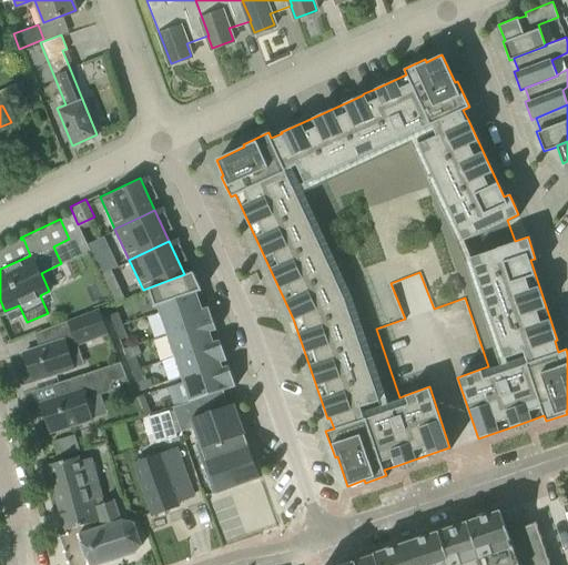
[(124,298),(111,268),(101,273),(110,291),(114,301),(124,298)]
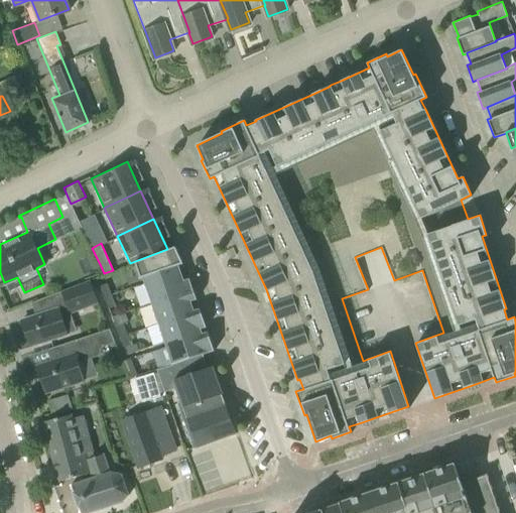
[(142,276),(144,282),(179,269),(177,264),(182,262),(175,246),(167,249),(135,261),(140,276),(142,276)]
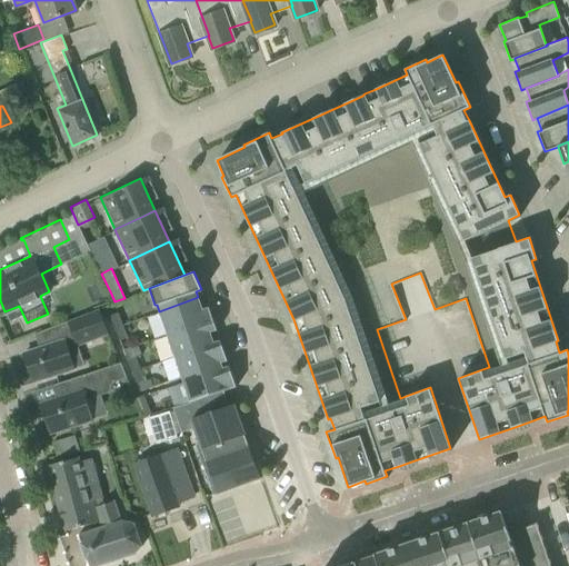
[(159,311),(167,334),(206,319),(206,318),(212,316),(209,306),(202,308),(198,297),(159,311)]
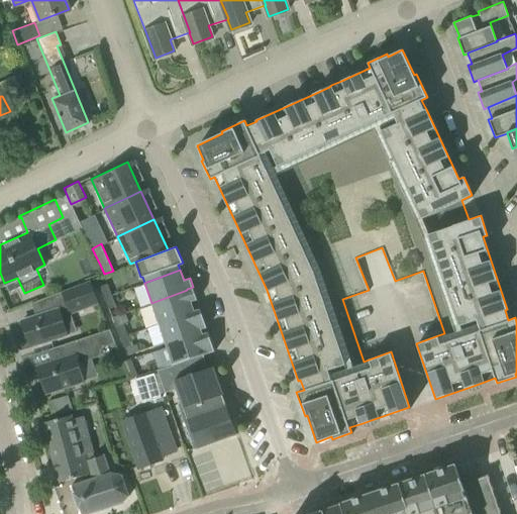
[(21,319),(30,345),(77,330),(71,312),(99,302),(90,279),(37,299),(41,313),(21,319)]
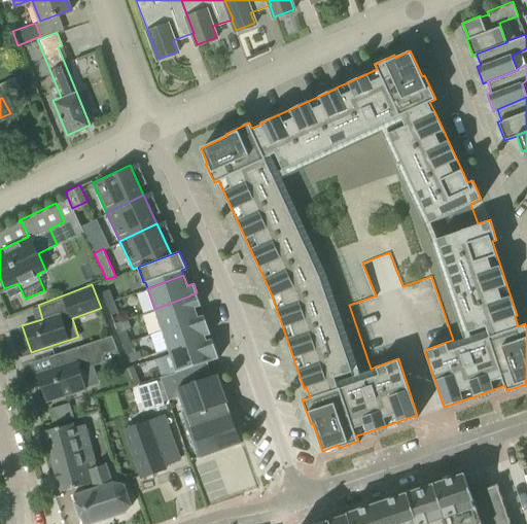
[(101,290),(105,302),(113,299),(109,287),(101,290)]
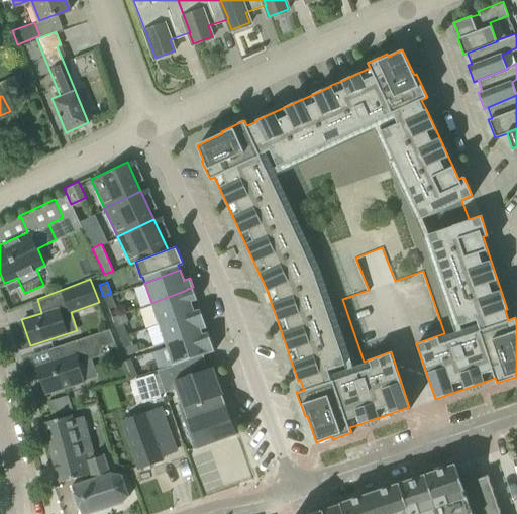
[(151,303),(159,323),(194,311),(194,310),(191,301),(197,299),(193,287),(187,289),(187,290),(151,303)]
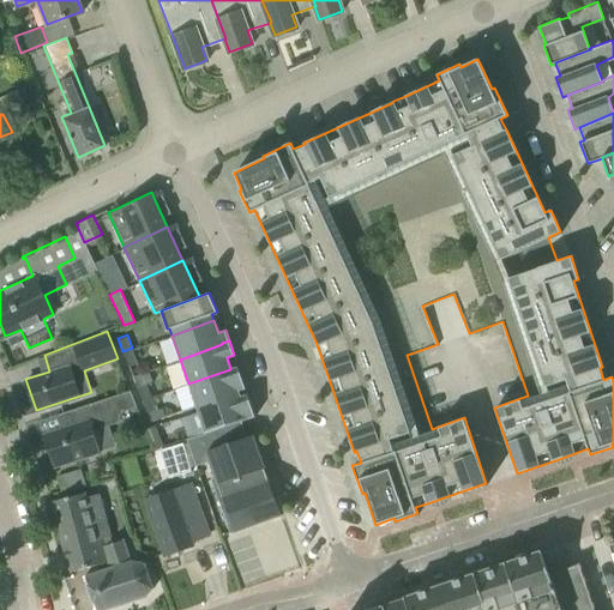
[(132,348),(122,351),(128,366),(138,361),(132,348)]
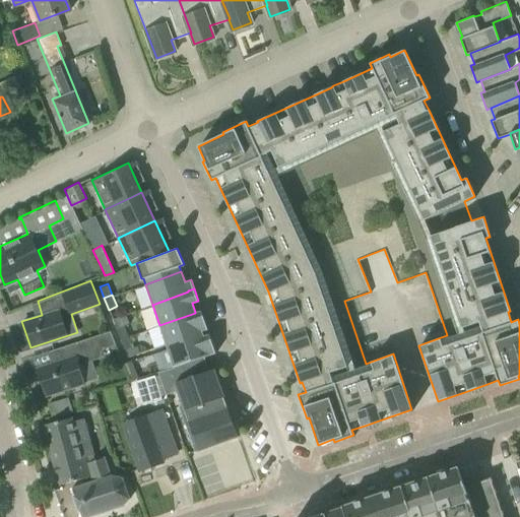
[(207,328),(201,310),(195,312),(195,313),(159,325),(166,345),(202,332),(202,330),(207,328)]
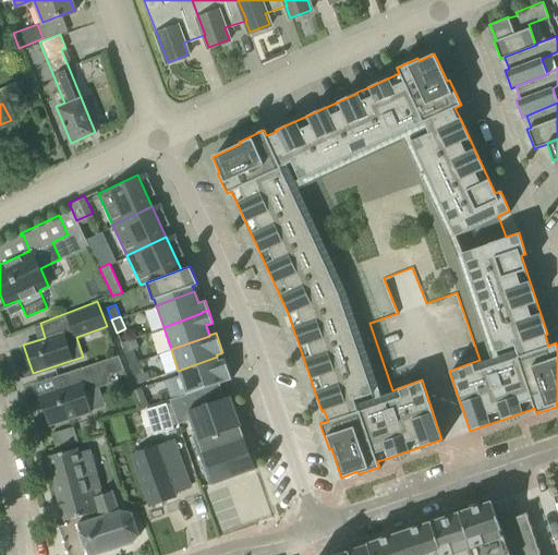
[(120,340),(129,363),(137,360),(132,346),(137,344),(133,335),(120,340)]
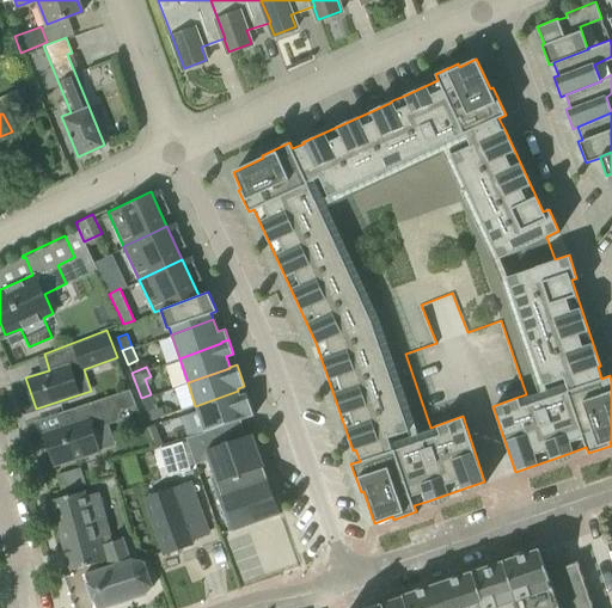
[(67,425),(43,433),(54,464),(79,455),(79,459),(99,452),(92,429),(116,419),(123,410),(136,404),(130,388),(129,388),(61,410),(67,425)]
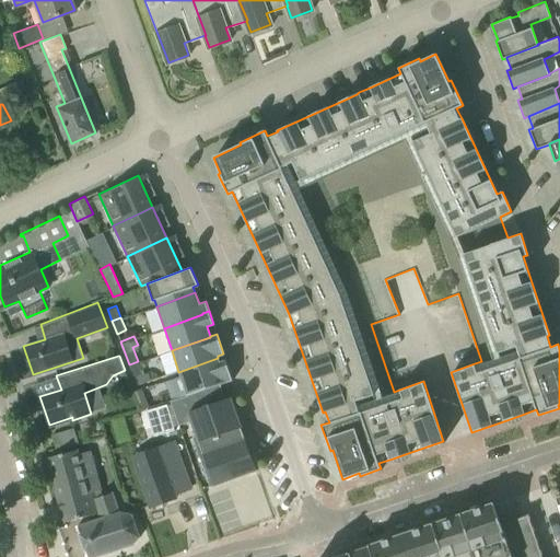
[(232,379),(225,359),(219,361),(218,358),(178,372),(186,394),(187,394),(220,383),(232,379)]
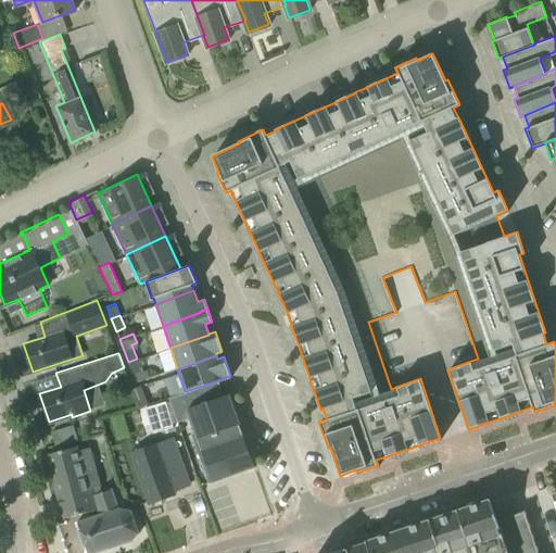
[(137,359),(128,362),(134,374),(142,371),(137,359)]
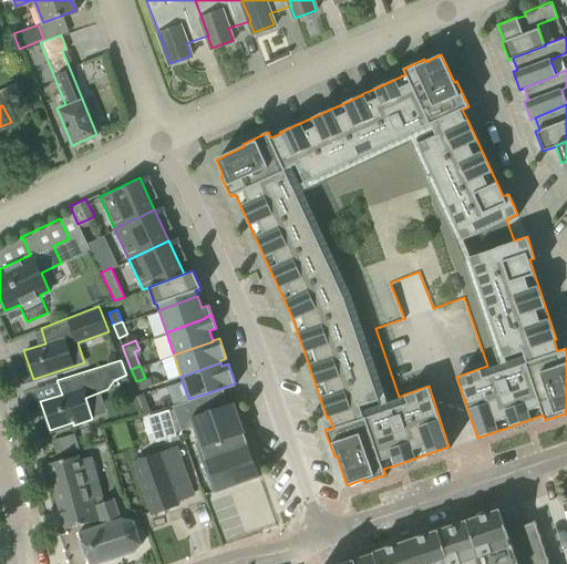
[(224,391),(223,388),(189,399),(188,399),(172,404),(181,429),(193,424),(198,440),(194,441),(213,492),(237,483),(259,475),(248,445),(244,432),(237,414),(233,401),(223,406),(217,392),(222,390),(223,392),(224,391)]
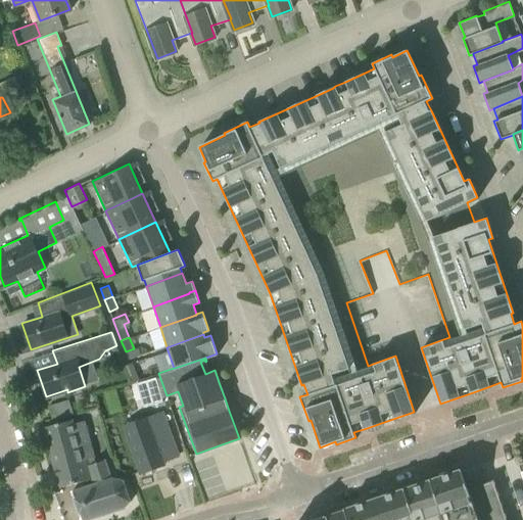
[(124,365),(131,380),(138,377),(132,362),(124,365)]
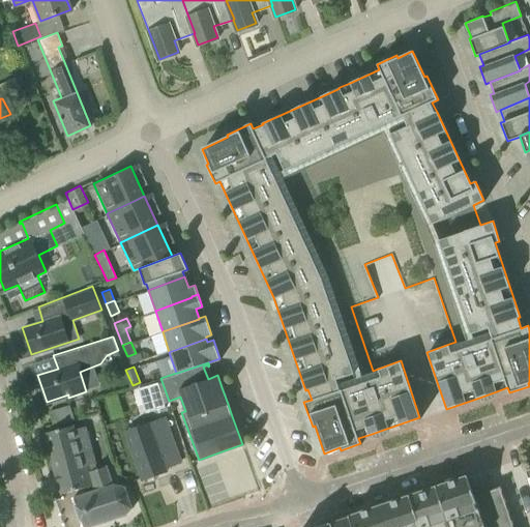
[(156,381),(137,387),(144,411),(164,405),(156,381)]
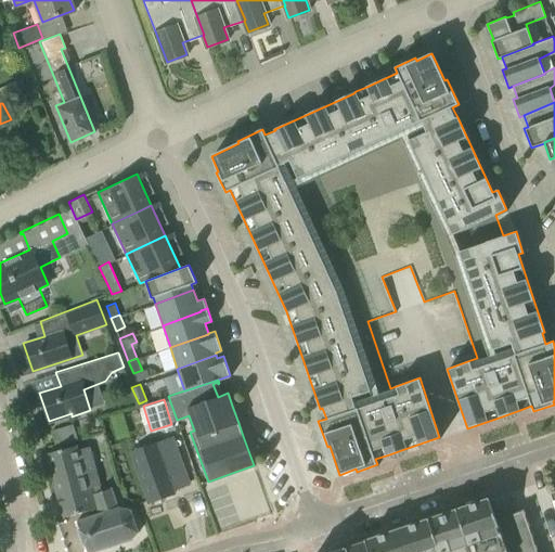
[(72,421),(53,427),(59,441),(77,436),(72,421)]
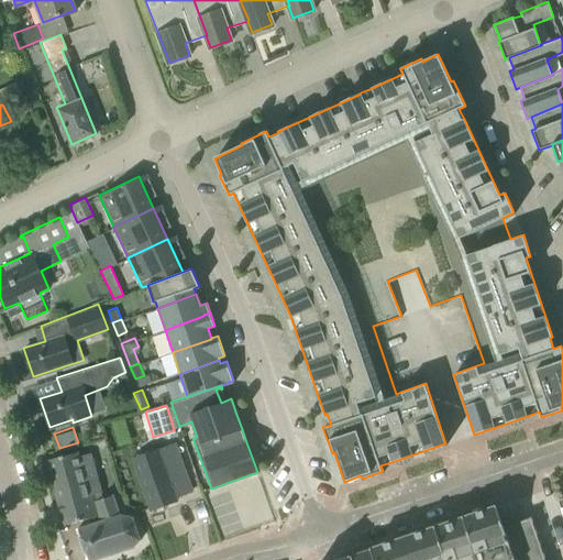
[(173,443),(133,458),(152,507),(175,498),(173,494),(189,489),(173,443)]
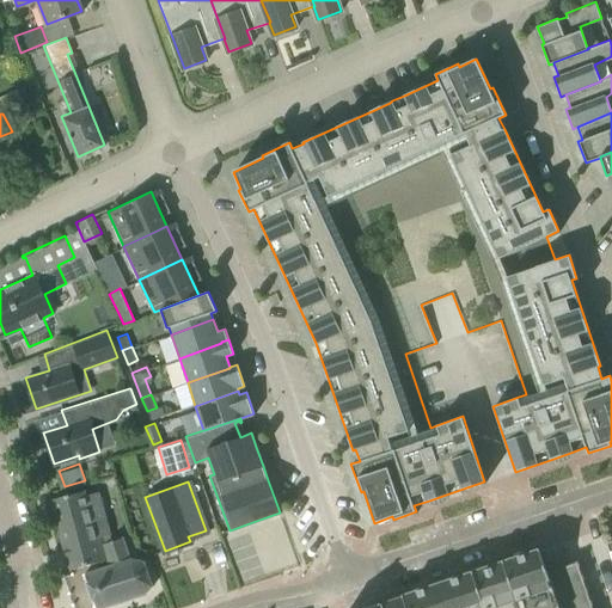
[(69,569),(99,560),(97,552),(105,550),(109,564),(84,573),(95,607),(102,607),(145,595),(155,590),(147,562),(130,558),(129,559),(123,536),(111,540),(98,491),(85,495),(84,490),(50,499),(69,569)]
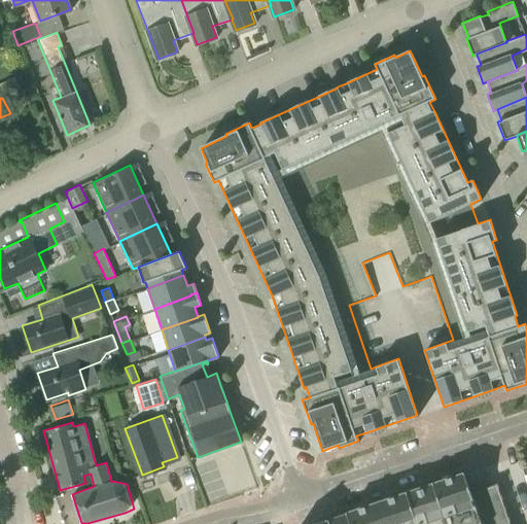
[(511,523),(497,483),(470,491),(464,473),(347,513),(347,514),(328,520),(327,520),(314,523),(511,523)]
